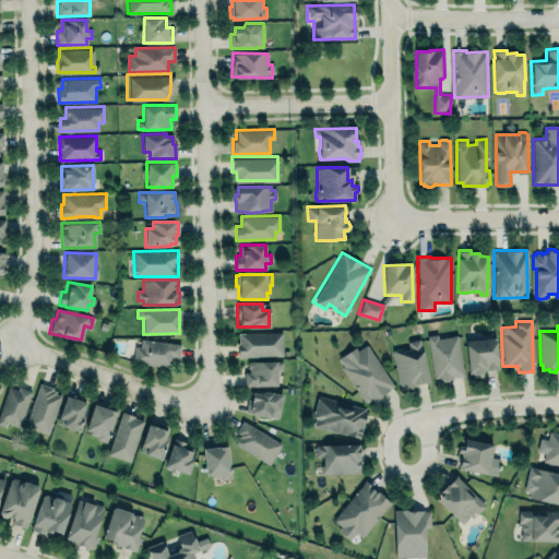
[(282,332),(238,332),(238,343),(238,349),(238,356),(283,356),(282,332)]
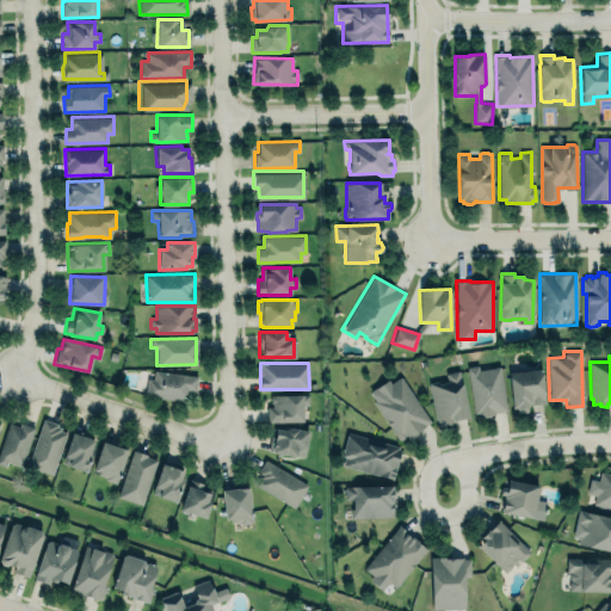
[(500,366),(506,409),(494,412),(494,414),(491,414),(491,415),(479,418),(479,413),(474,413),(467,366),(479,364),(480,369),(500,366)]
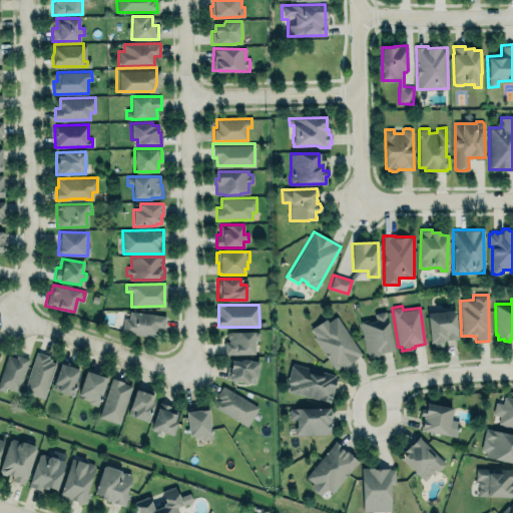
[(426,312),(454,309),(458,338),(444,340),(444,345),(434,346),(433,343),(430,343),(426,312)]
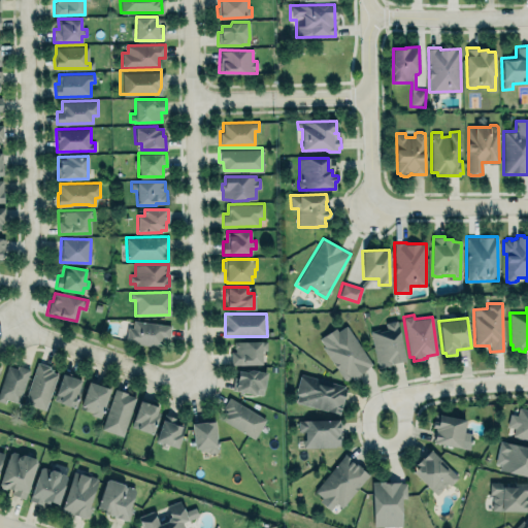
[(380,367),(394,364),(394,363),(405,361),(397,320),(386,323),(387,329),(380,331),(380,329),(371,330),(377,361),(378,361),(380,367)]
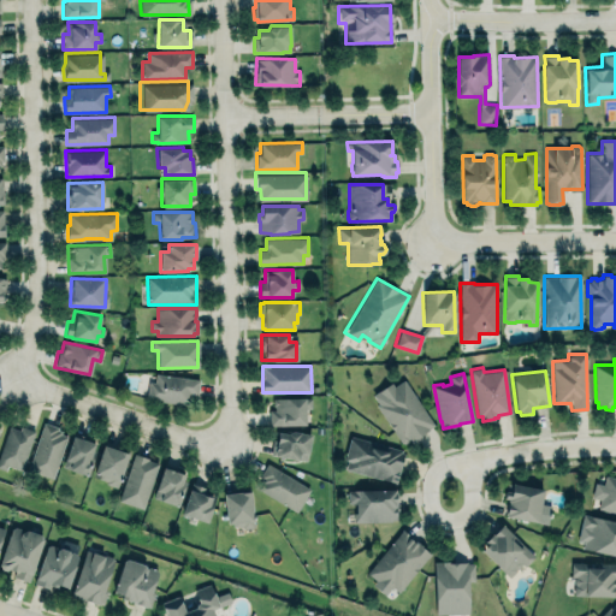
[(199,378),(154,374),(154,381),(148,381),(147,400),(196,403),(199,378)]
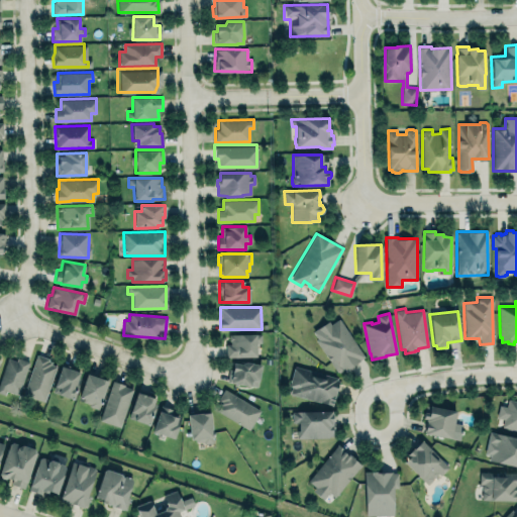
[(339,318),(365,356),(348,368),(348,369),(345,371),(342,367),(342,370),(339,371),(336,371),(316,339),(317,338),(313,331),(328,321),(331,324),(339,318)]
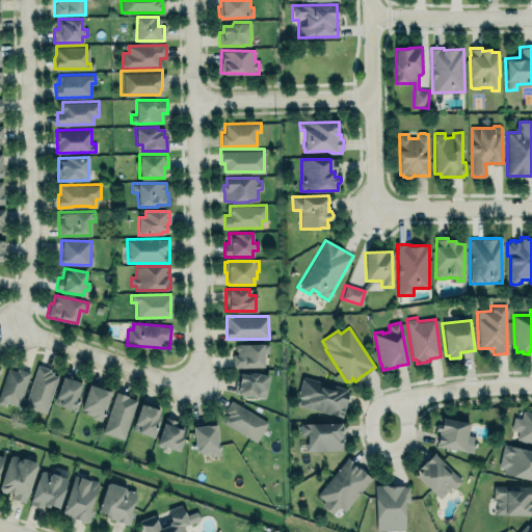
[(236,344),(269,343),(269,352),(264,352),(264,366),(233,367),(233,353),(237,353),(237,350),(236,350),(236,344)]
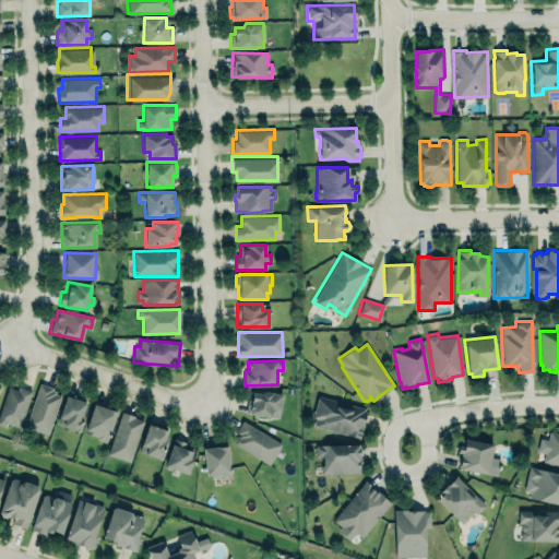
[(39,383),(25,425),(47,432),(59,396),(55,394),(56,391),(52,390),(52,388),(39,383)]
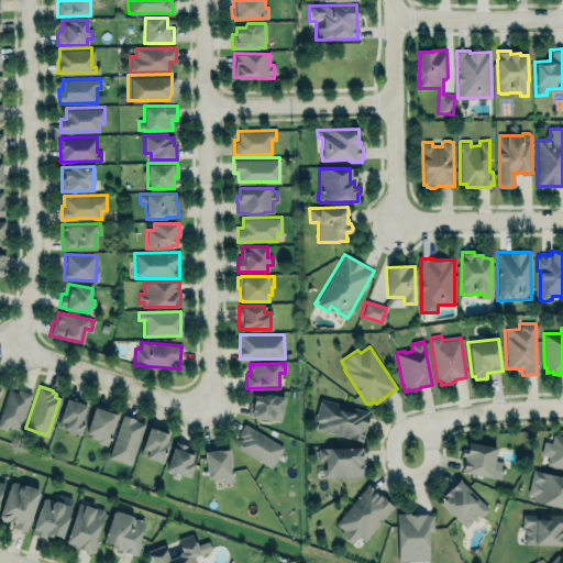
[(19,388),(32,394),(20,429),(7,424),(6,429),(0,427),(0,412),(8,389),(17,393),(19,388)]
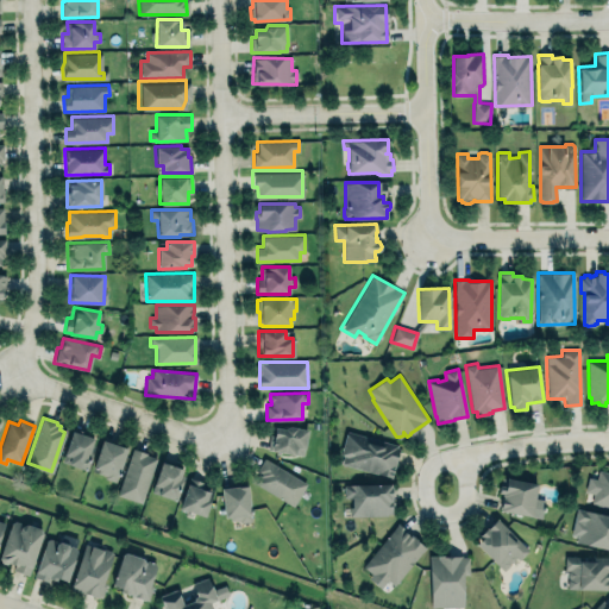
[(276,427),(284,428),(289,426),(308,428),(305,449),(296,447),(295,454),(268,450),(270,434),(274,434),(276,427)]
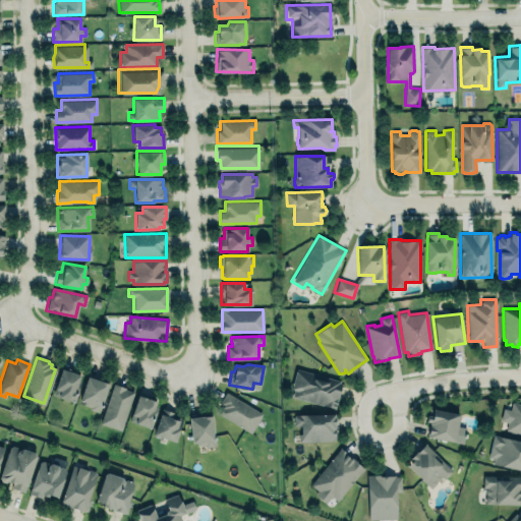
[(61,369),(80,375),(79,381),(81,382),(73,402),(53,395),(61,369)]
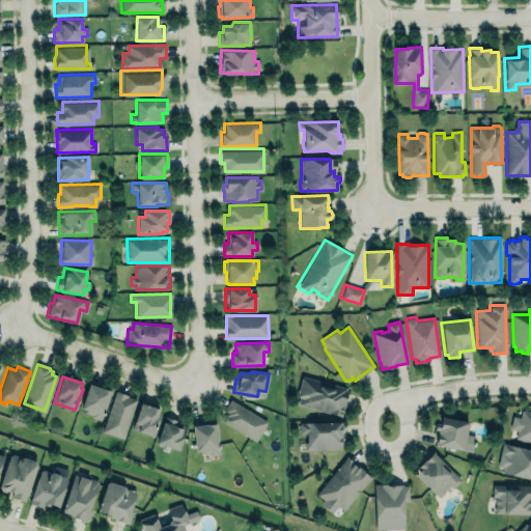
[(347,386),(301,376),(296,406),(342,414),(347,386)]
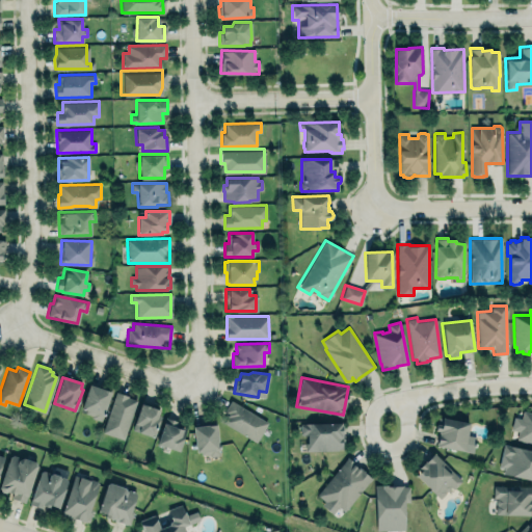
[(89,384),(111,392),(101,421),(90,418),(91,415),(85,413),(85,409),(81,408),(89,384)]
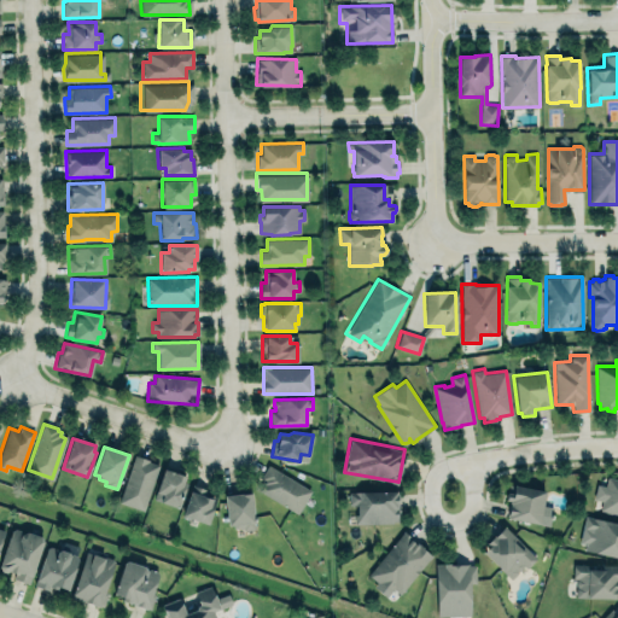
[(134,455),(149,460),(149,461),(159,465),(144,511),(118,502),(134,455)]
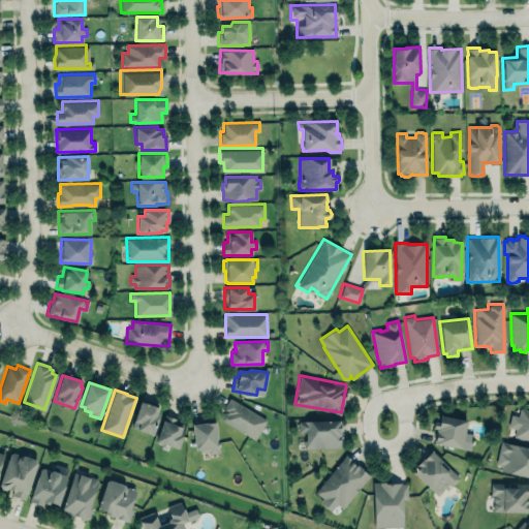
[(229,398),(223,409),(224,409),(223,412),(225,413),(222,419),(254,439),(267,419),(229,398)]
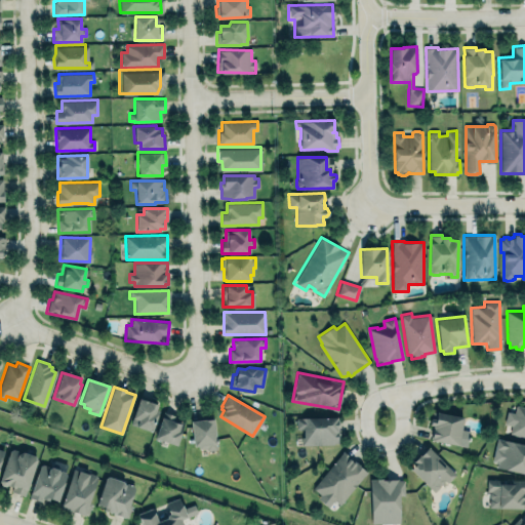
[(151,431),(158,403),(137,398),(129,425),(151,431)]
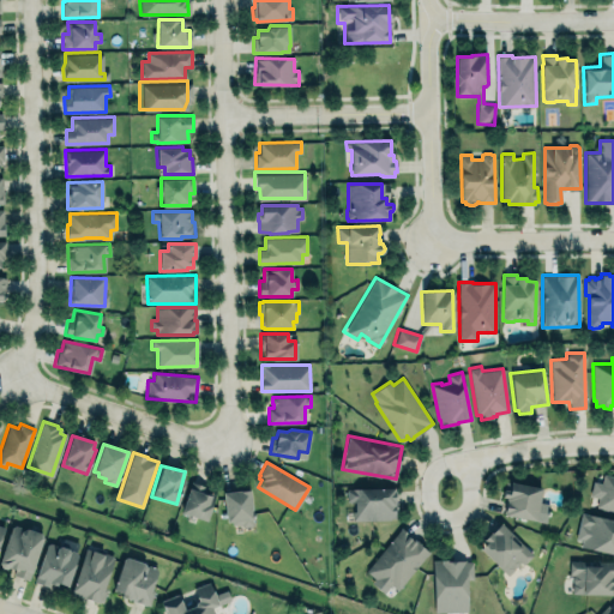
[(603,473),(613,475),(613,510),(596,506),(599,497),(590,495),(593,480),(602,482),(603,473)]
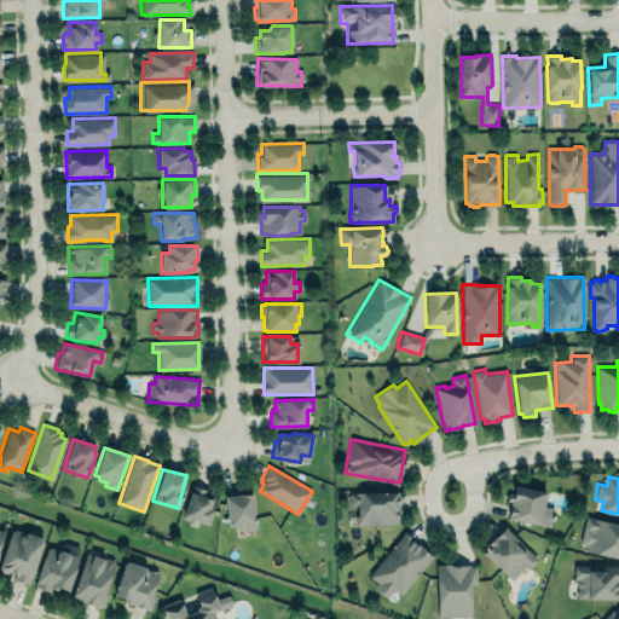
[(507,520),(551,528),(555,507),(545,504),(548,491),(508,484),(505,502),(509,503),(509,505),(507,520)]
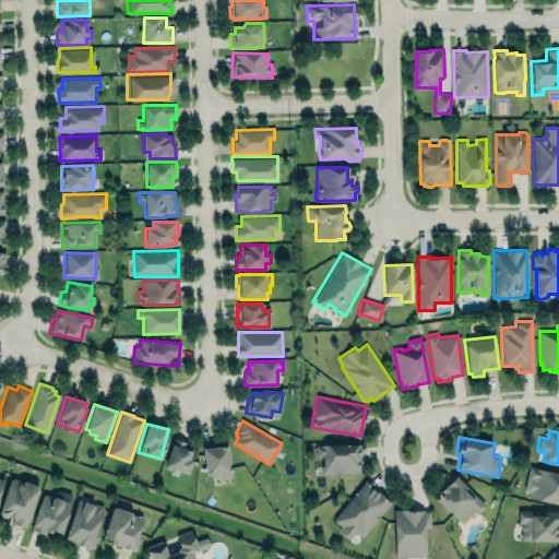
[(174,438),(165,466),(188,474),(195,450),(186,448),(188,442),(174,438)]
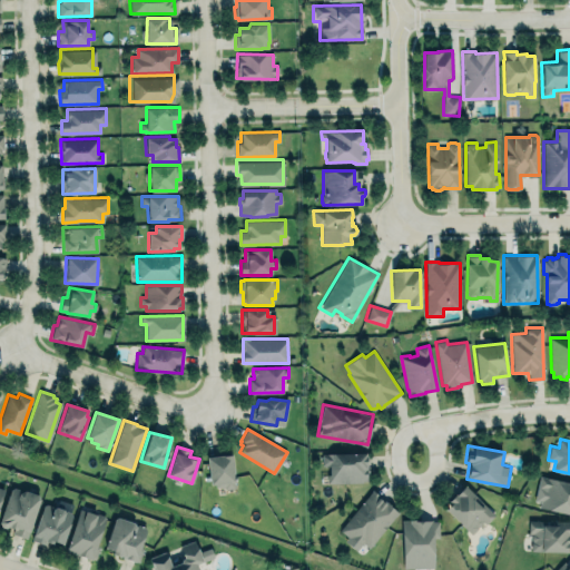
[(204,454),(229,451),(235,478),(209,483),(204,454)]
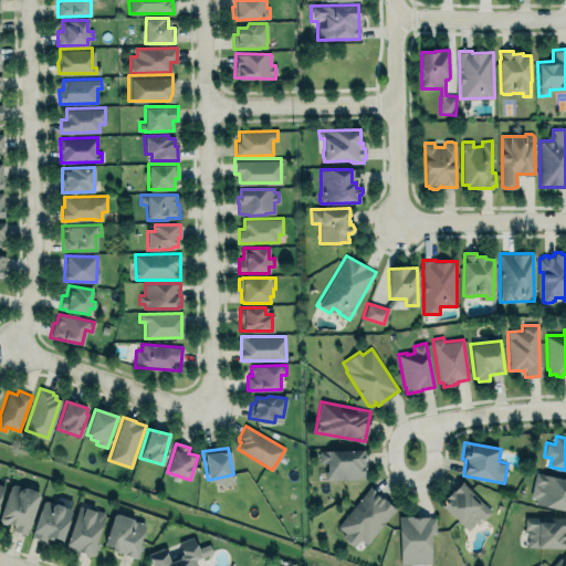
[(320,450),(320,462),(327,462),(327,471),(325,471),(325,480),(358,479),(358,477),(367,477),(367,462),(364,462),(364,449),(320,450)]
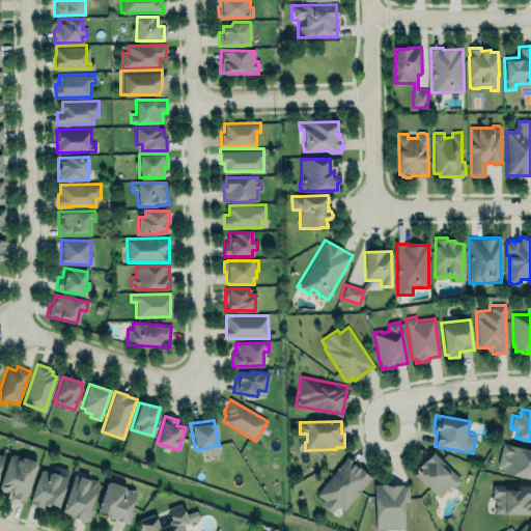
[(503,443),(530,449),(530,479),(502,472),(503,467),(498,466),(503,443)]
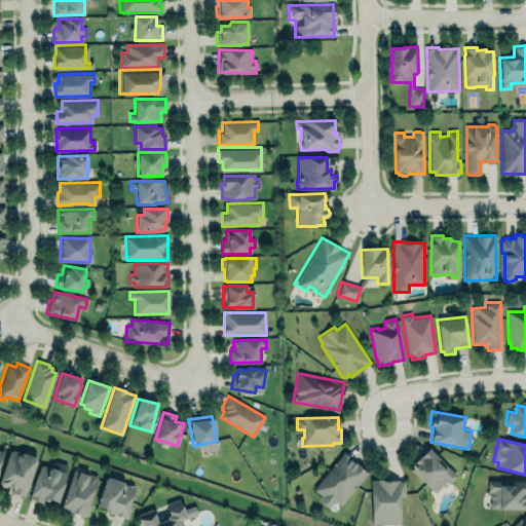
[(436,493),(455,473),(427,448),(409,468),(436,493)]
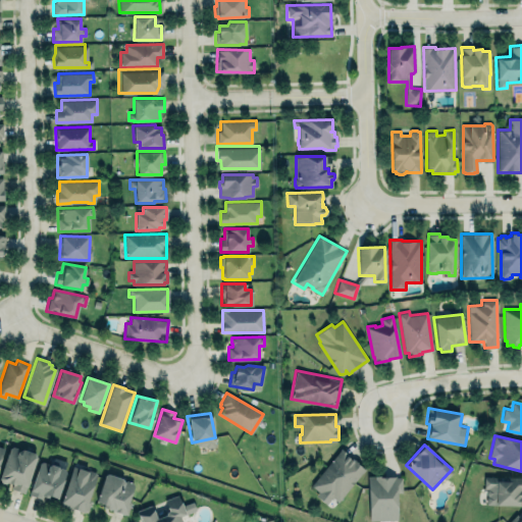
[(23,492),(37,457),(35,454),(22,450),(18,452),(16,448),(12,447),(9,448),(0,475),(0,482),(4,484),(8,482),(7,483),(12,484),(11,488),(23,492)]
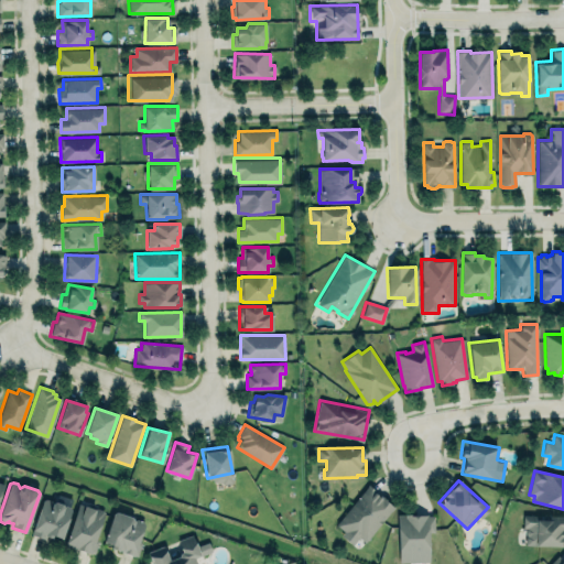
[(368,484),(336,524),(345,531),(340,535),(351,544),(359,535),(365,541),(392,506),(384,499),(387,498),(380,495),(380,497),(375,492),(369,498),(372,488),(368,484)]
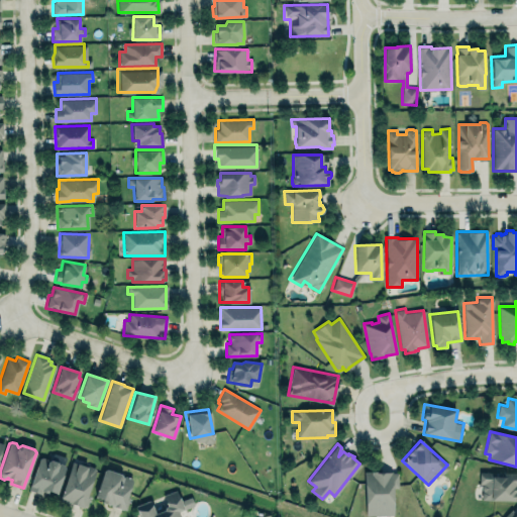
[(28,488),(56,496),(65,463),(38,456),(28,488)]
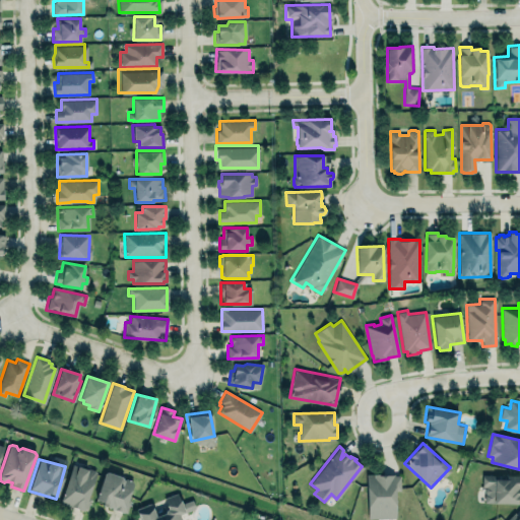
[(96,471),(71,463),(60,502),(85,510),(96,471)]
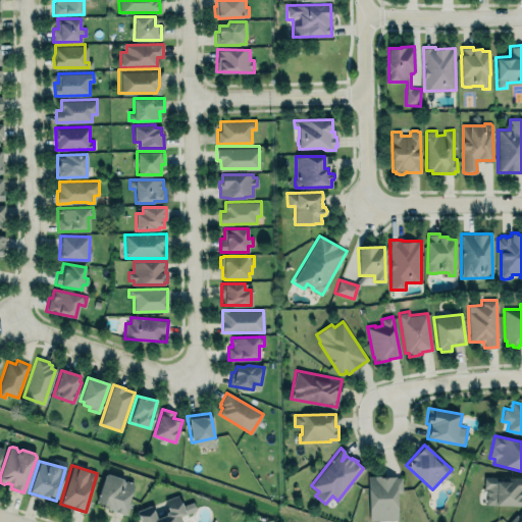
[(107,473),(121,478),(123,481),(126,480),(133,482),(134,484),(128,501),(131,501),(126,514),(124,513),(123,514),(111,510),(112,510),(110,509),(109,510),(102,508),(103,505),(96,502),(104,475),(107,473)]
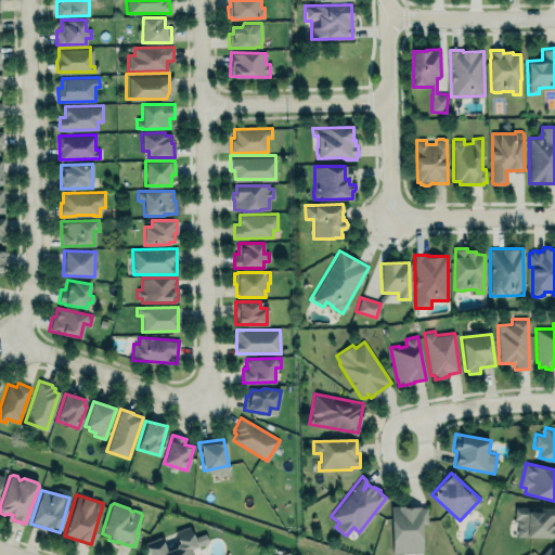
[(391,553),(422,552),(422,524),(427,523),(426,505),(390,506),(391,553)]
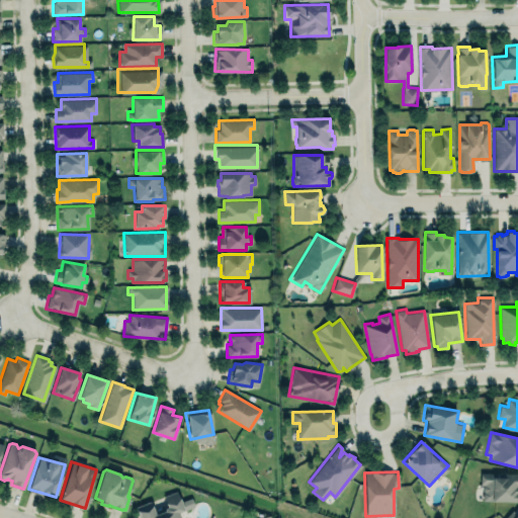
[(481,472),(517,472),(517,495),(515,495),(515,502),(492,501),(492,500),(483,500),(484,484),(481,484),(481,472)]
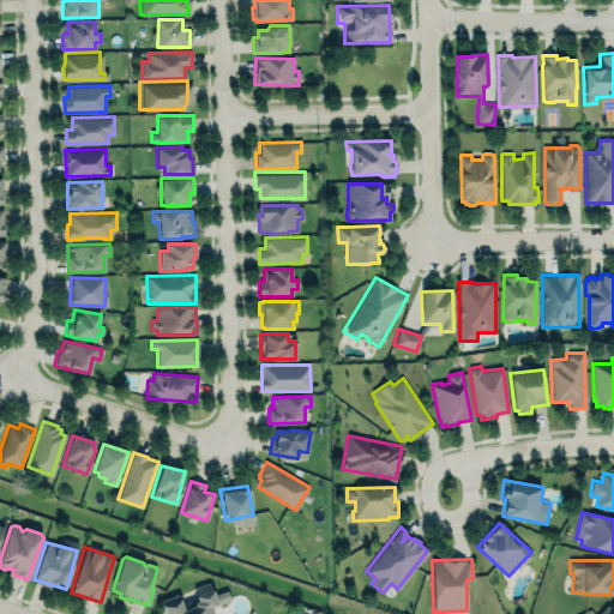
[(214,613),(211,607),(230,600),(227,589),(214,594),(209,582),(194,587),(198,601),(196,602),(194,606),(185,609),(180,599),(162,606),(166,613),(214,613)]
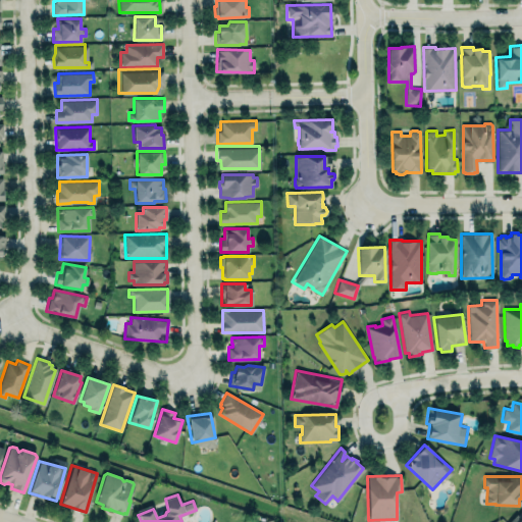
[(513,521),(521,521),(521,516),(518,512),(511,520),(513,521)]
